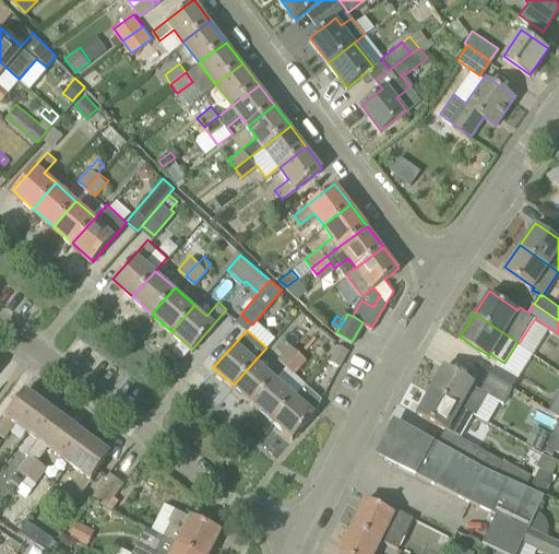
[(340,364),(348,348),(339,343),(330,360),(340,364)]
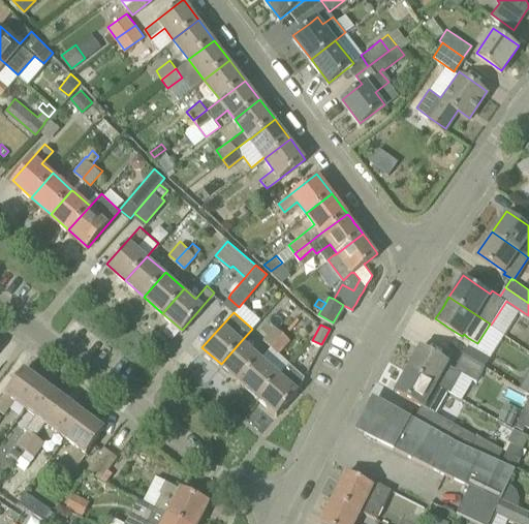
[(271,344),(282,332),(275,326),(263,338),(271,344)]
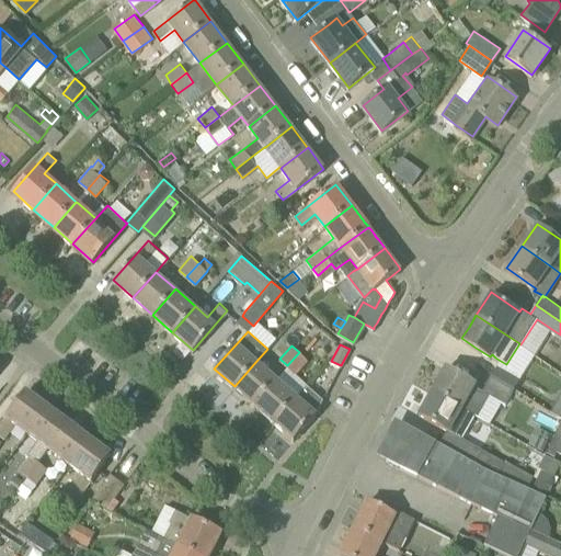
[(307,359),(299,352),(287,365),(295,373),(307,359)]
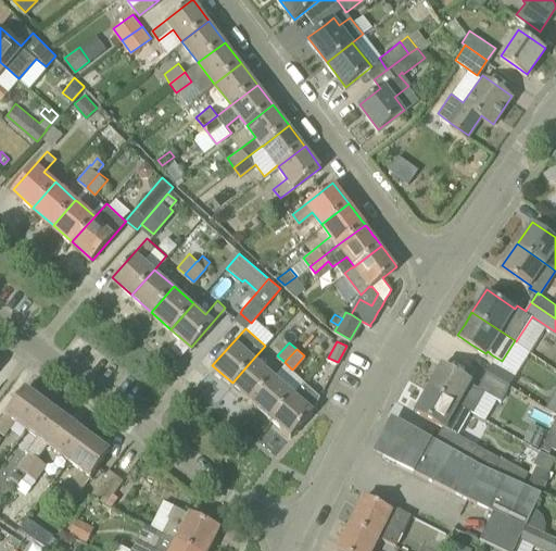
[(274,375),(254,358),(232,383),(252,400),(274,375)]
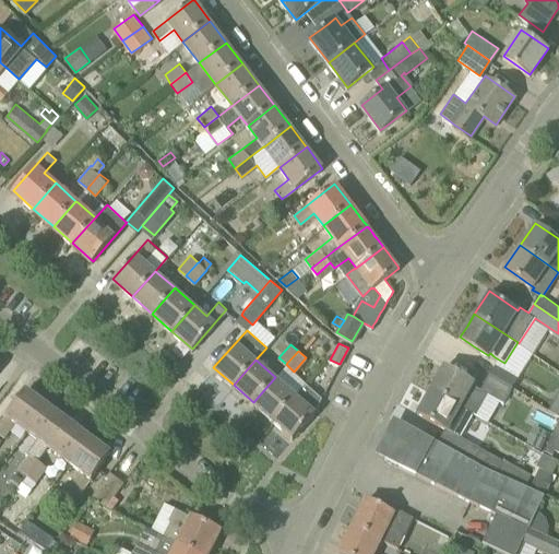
[(496,363),(490,373),(513,386),(516,381),(519,377),(496,363)]
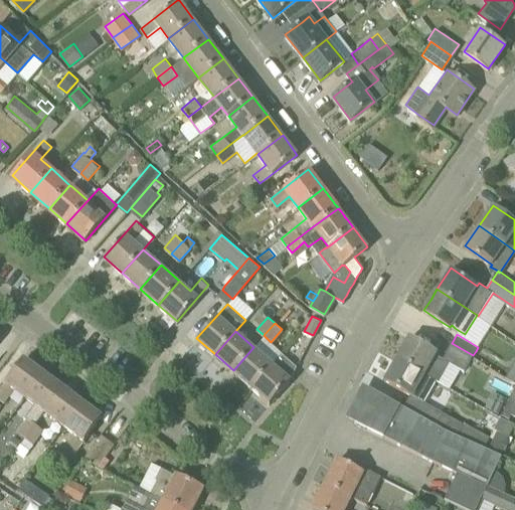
[(253,347),(233,370),(251,386),(272,363),(281,351),(271,342),(264,335),(253,347)]
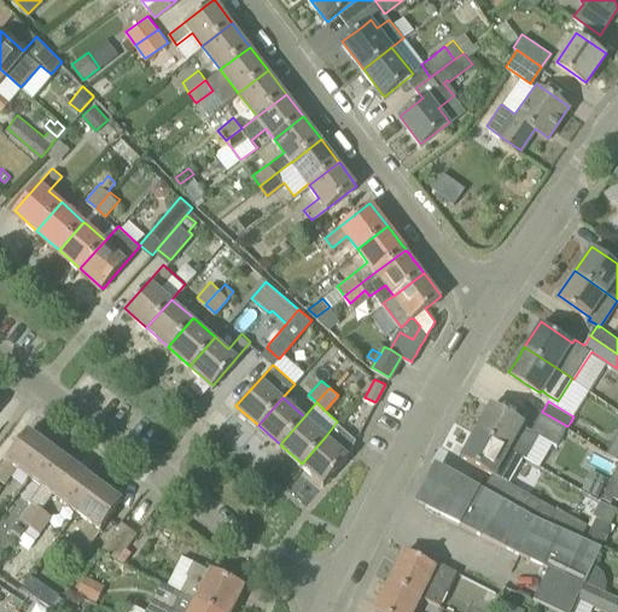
[(491,402),(477,429),(523,455),(524,454),(526,456),(538,433),(523,424),(525,421),(491,402)]
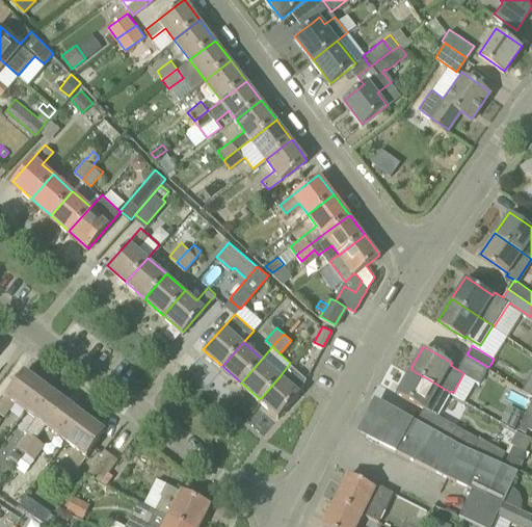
[(483,377),(488,367),(467,354),(461,364),(483,377)]
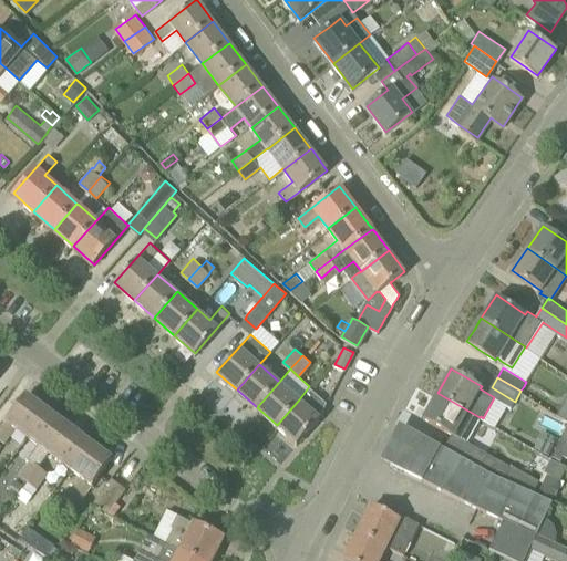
[(309,386),(299,400),(277,425),(297,443),(319,417),(327,402),(309,386)]
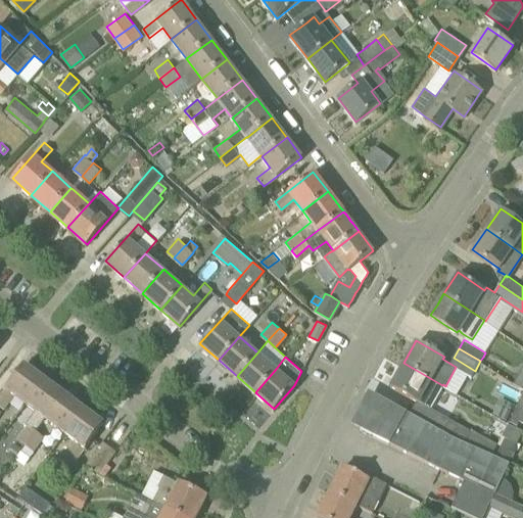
[(26,402),(44,377),(24,363),(0,395),(0,403),(4,406),(13,392),(26,402)]
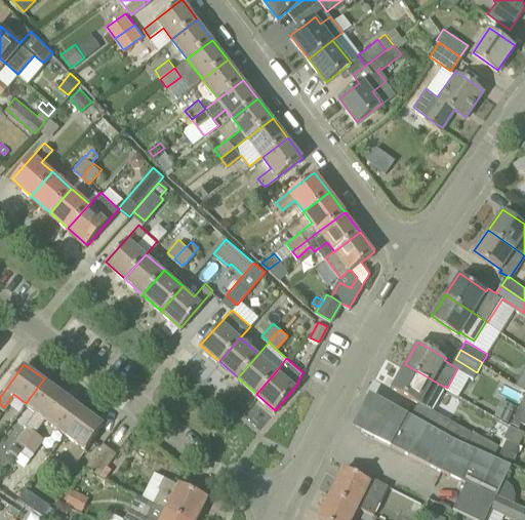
[(405,364),(392,387),(413,398),(420,402),(432,408),(444,387),(405,364)]
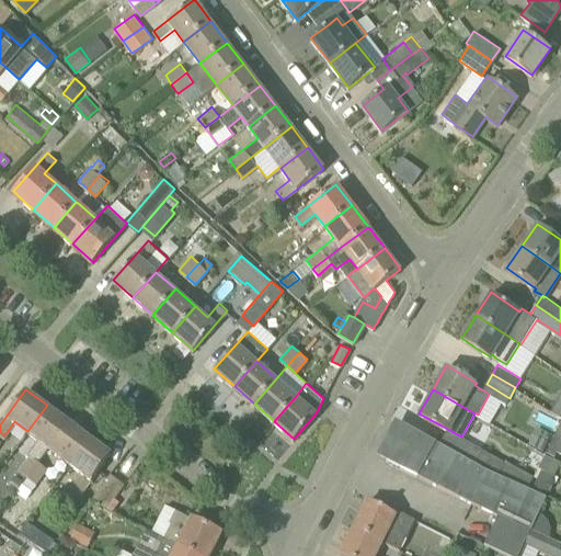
[(560,390),(551,410),(560,415),(560,390)]
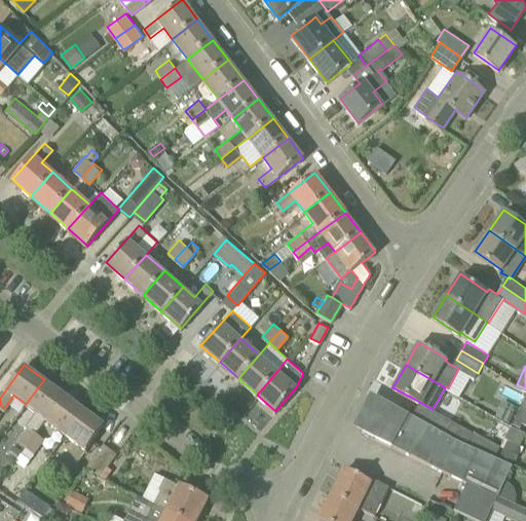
[(45,418),(64,395),(44,379),(26,404),(36,412),(16,439),(26,446),(36,432),(45,418)]
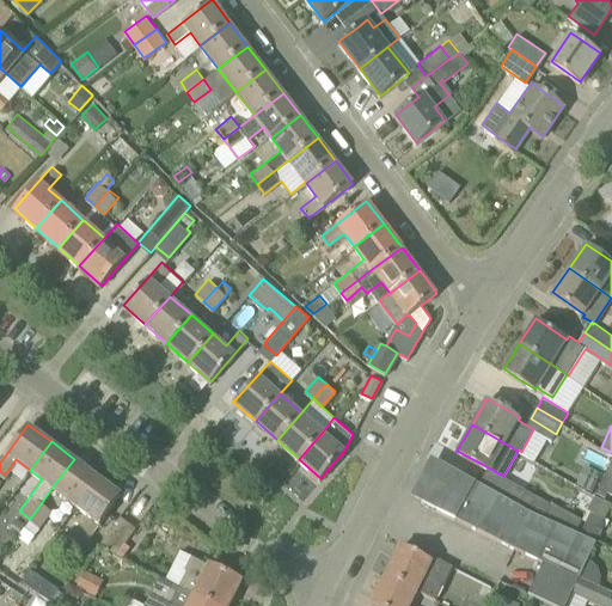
[(77,505),(98,476),(74,459),(53,487),(77,505)]
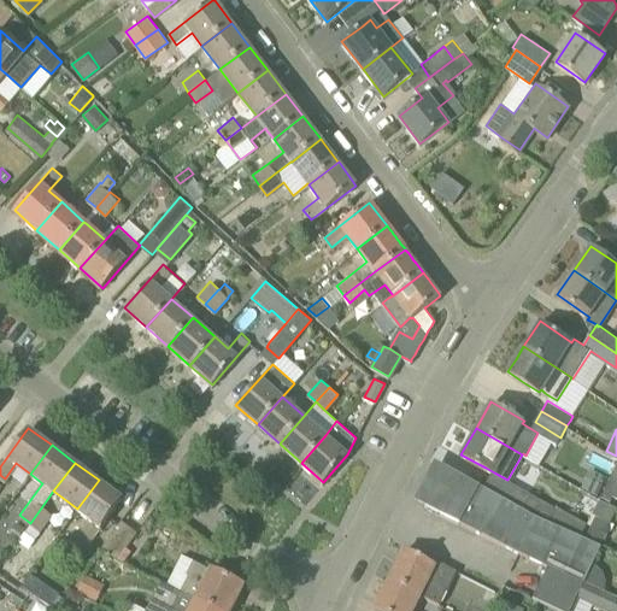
[(499,495),(487,488),(459,473),(446,465),(425,505),(459,521),(547,565),(534,593),(569,610),(577,593),(585,580),(600,547),(551,523),(540,518),(499,495)]
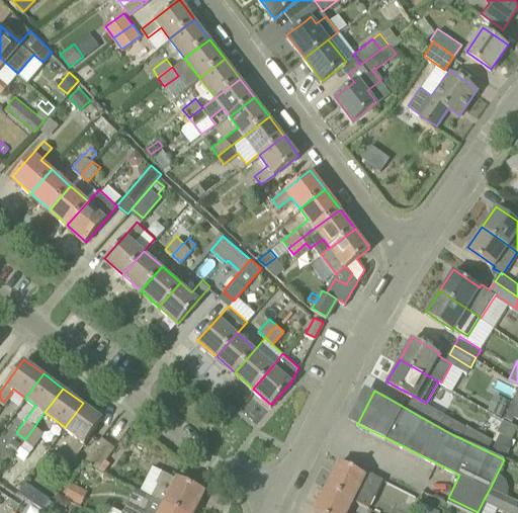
[(496,392),(488,408),(501,414),(509,399),(496,392)]
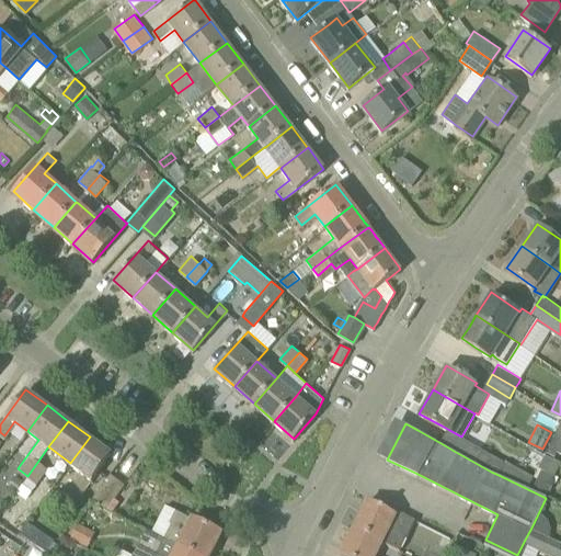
[(80,494),(111,453),(90,437),(70,463),(83,473),(72,487),(80,494)]
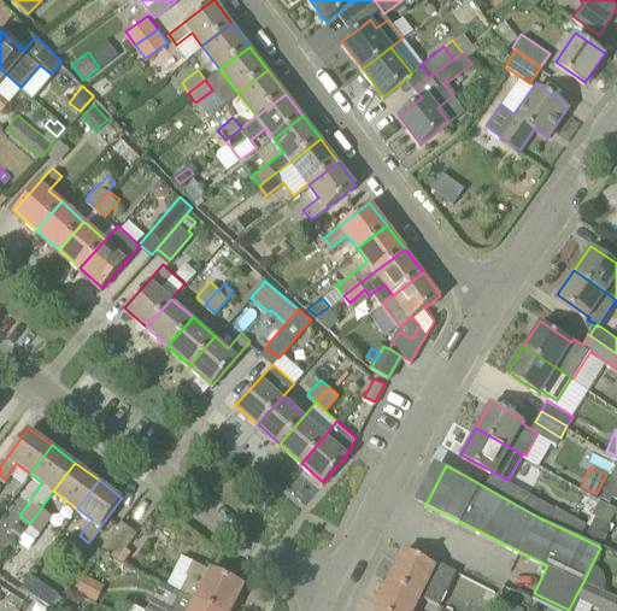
[(507,480),(499,495),(540,518),(551,523),(559,509),(507,480)]
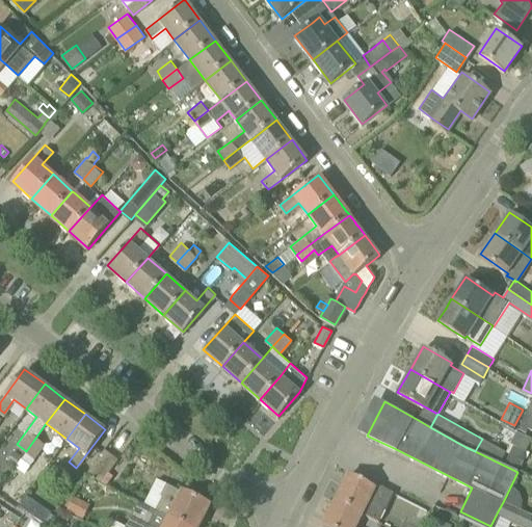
[(34,457),(45,443),(36,437),(26,451),(34,457)]
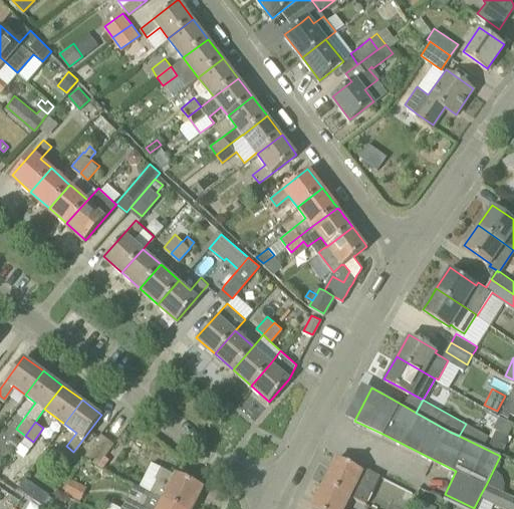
[(498,429),(490,445),(500,450),(502,447),(506,445),(508,440),(507,436),(508,434),(498,429)]
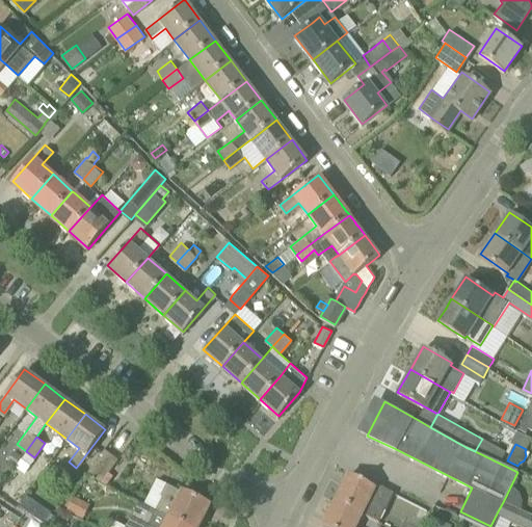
[(101,480),(117,457),(105,447),(87,471),(101,480)]
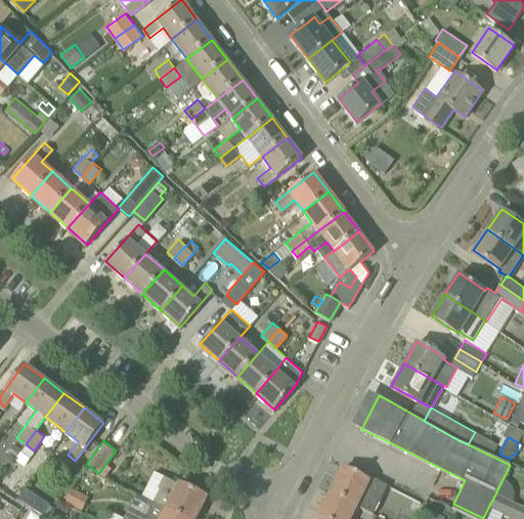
[(14,442),(6,452),(14,458),(22,448),(14,442)]
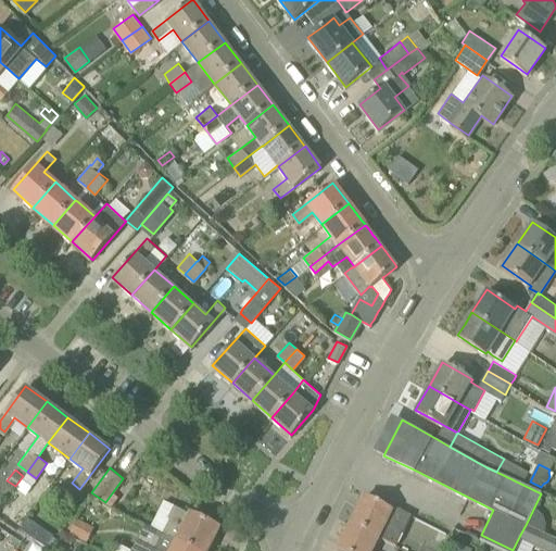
[(27,472),(17,484),(27,490),(36,478),(27,472)]
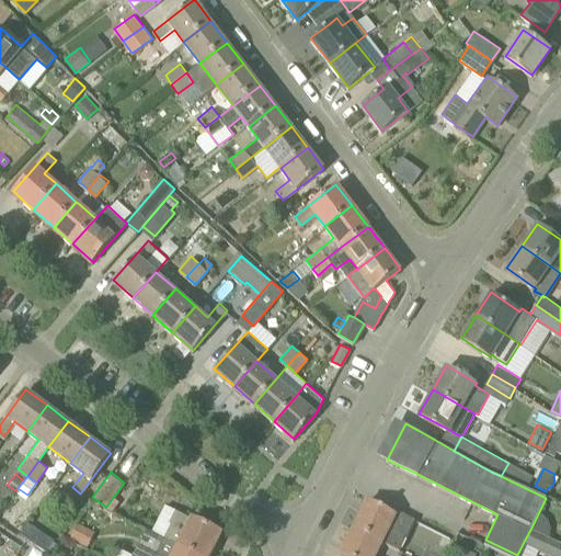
[(400,548),(415,518),(396,508),(393,512),(367,498),(354,525),(381,539),(400,548)]
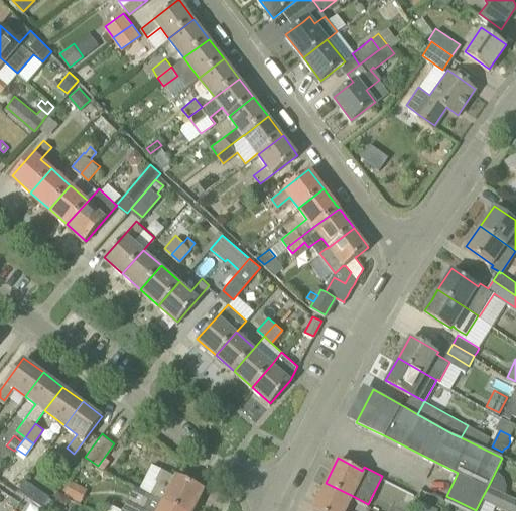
[(158,480),(151,493),(187,510),(190,510),(198,497),(203,488),(184,479),(161,467),(155,479),(158,480)]
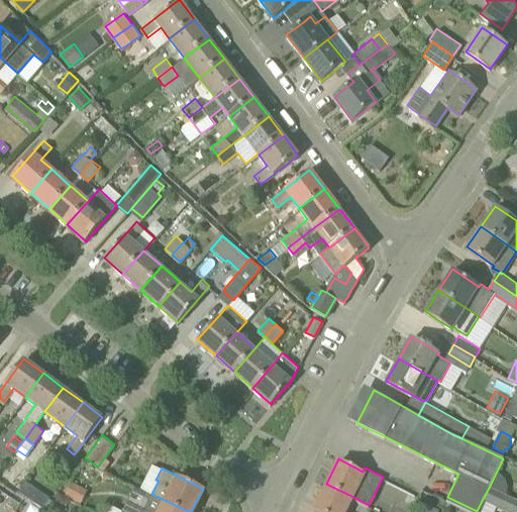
[(66,495),(83,503),(87,497),(86,488),(72,481),(66,495)]
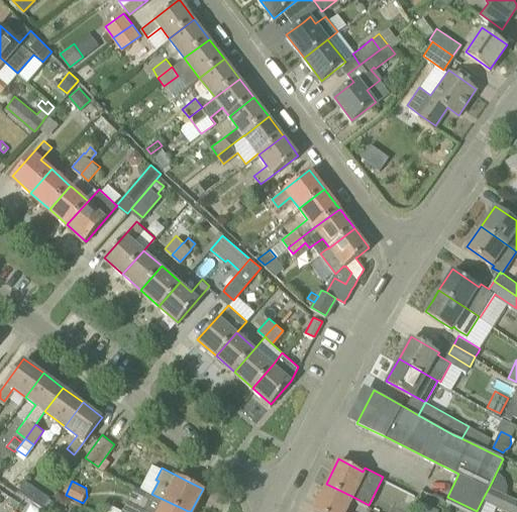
[(345,511),(344,511),(351,497),(351,496),(326,484),(314,509),(319,511),(345,511)]
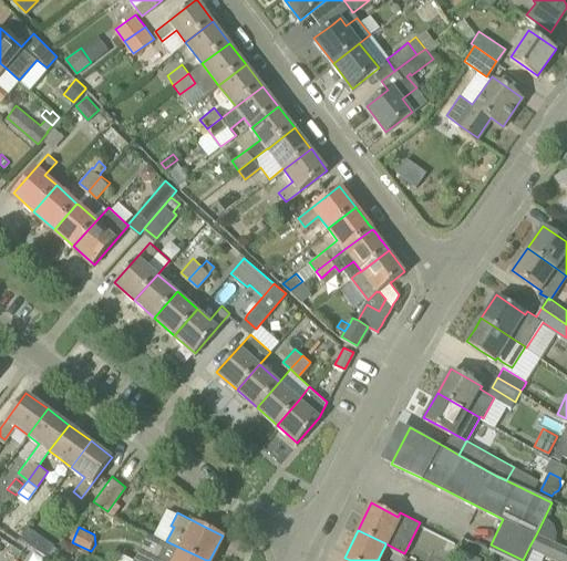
[(566,560),(566,546),(537,532),(533,543),(532,544),(531,546),(564,560),(566,560)]
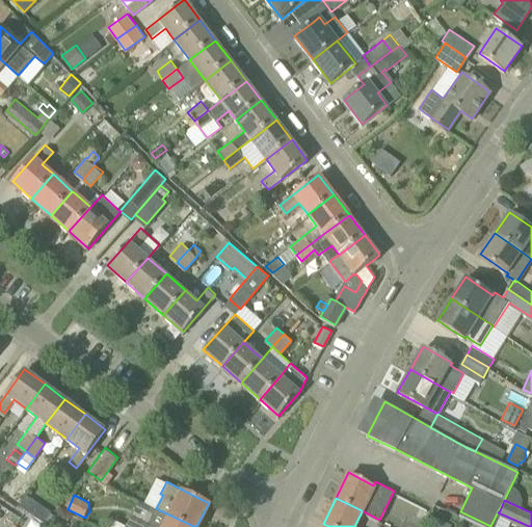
[(41,501),(32,514),(43,521),(51,509),(41,501)]
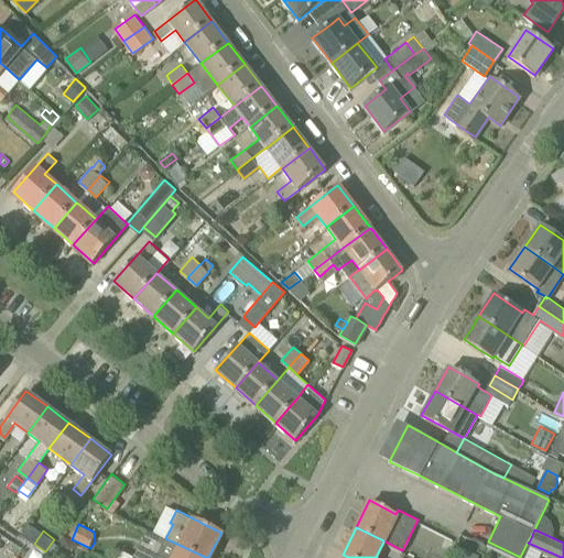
[(205,557),(165,538),(165,540),(152,533),(148,531),(132,557),(205,557)]
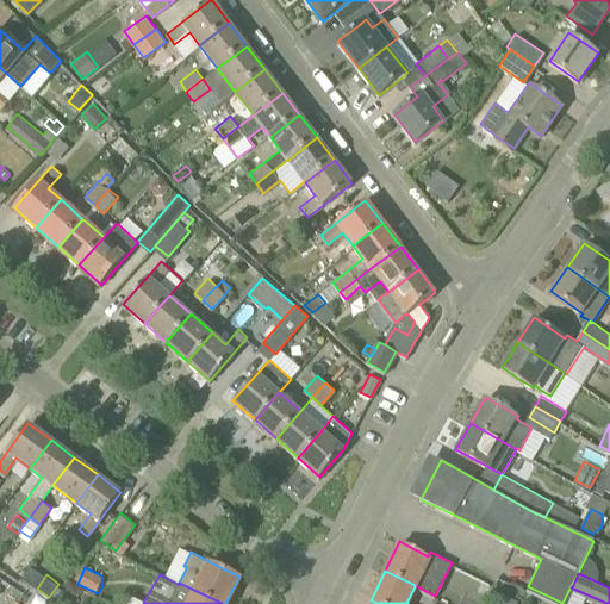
[(505,592),(498,603),(516,603),(518,599),(505,592)]
